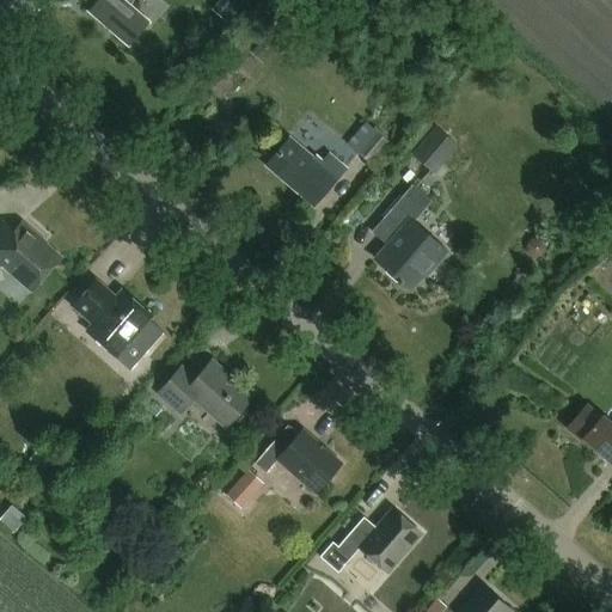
[(124,46),(145,22),(120,0),(84,0),(90,6),(85,11),(124,46)]
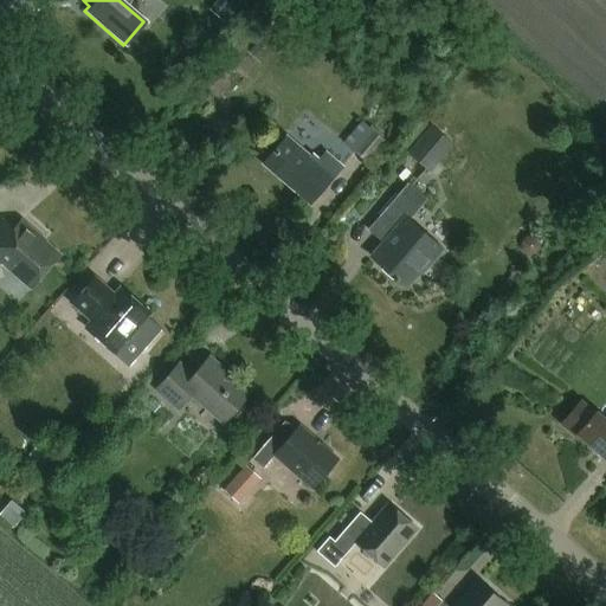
[(365,160),(382,141),(362,122),(343,142),(365,160)]
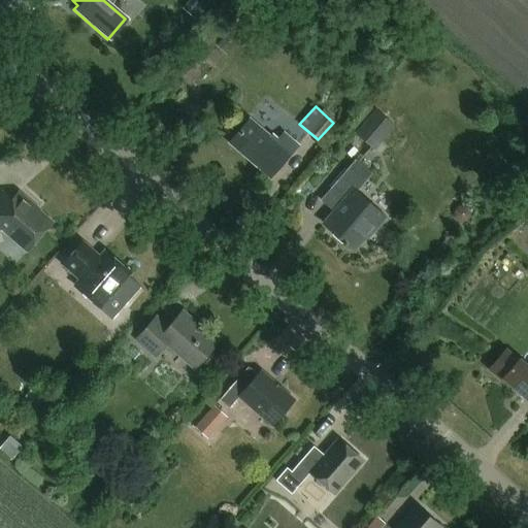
[(374,109),(354,132),(369,145),(390,123),(374,109)]
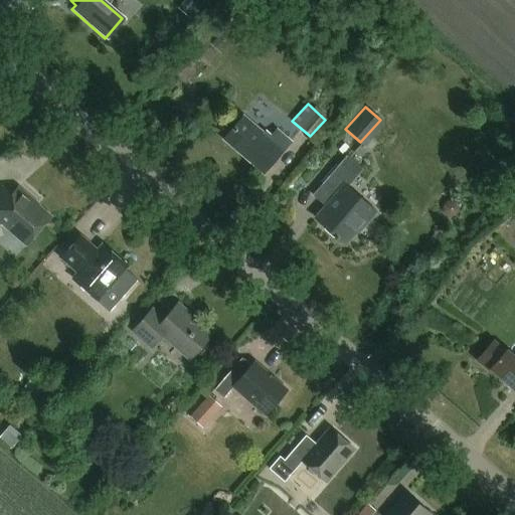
[(273,125),(263,116),(254,126),(245,118),(225,139),(265,174),(293,143),(277,130),(272,135),(267,131),(273,125)]
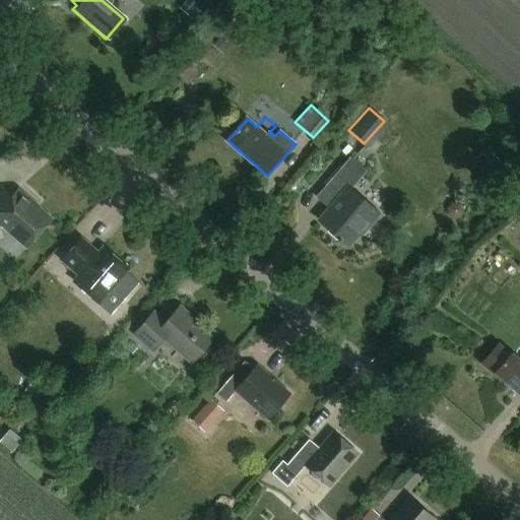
[(351,155),(316,195),(329,206),(318,217),(349,246),(378,213),(351,189),(368,171),(351,155)]
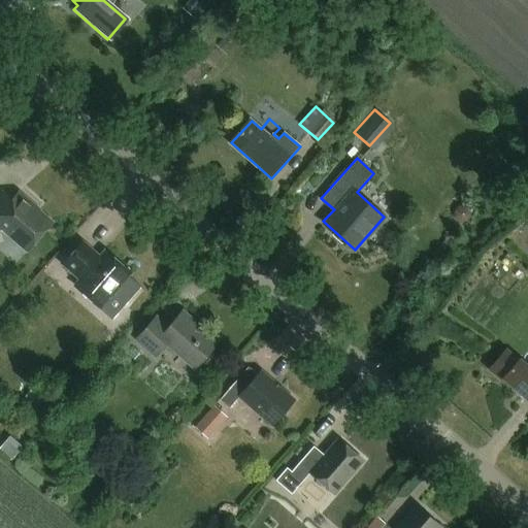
[(0,191),(0,225),(28,249),(50,224),(29,205),(31,203),(18,191),(10,199),(0,191)]
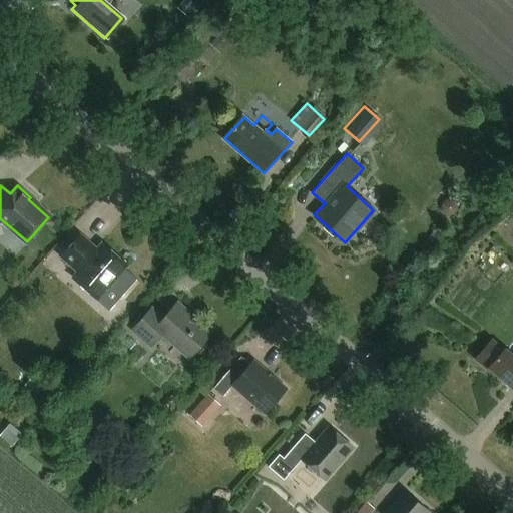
[(78,234),(58,257),(75,271),(70,277),(95,299),(125,265),(100,242),(94,248),(78,234)]
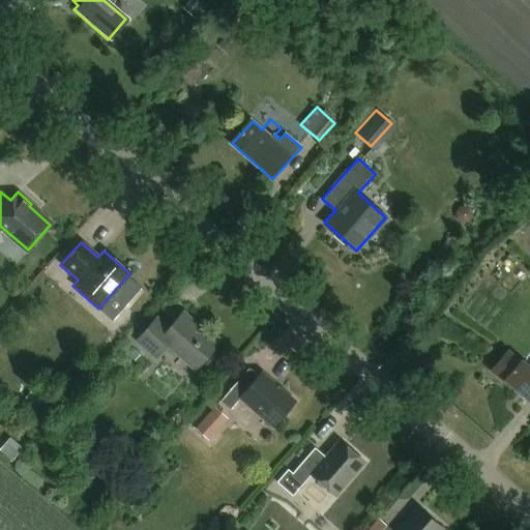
[(155,317),(136,340),(155,357),(167,345),(195,369),(217,344),(196,324),(197,323),(182,311),(168,327),(155,317)]
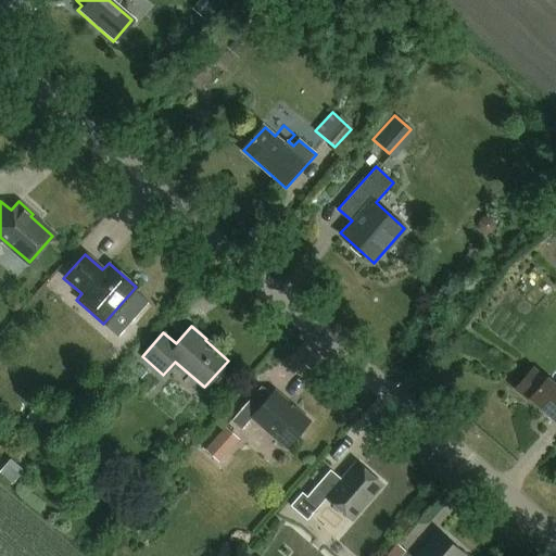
[(532,370),(514,392),(528,403),(529,401),(554,422),(555,419),(555,387),(555,388),(545,380),(545,381),(532,370)]
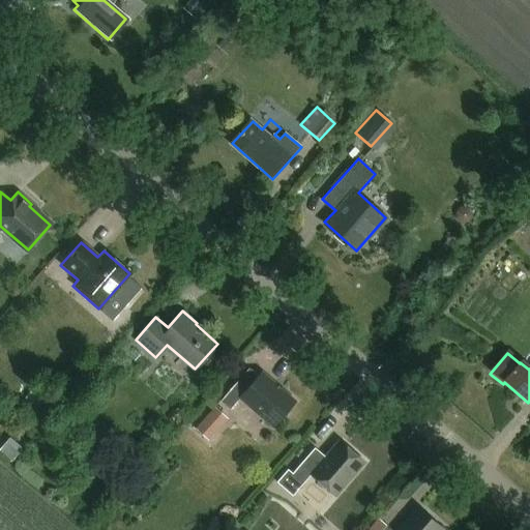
[(236,381),(221,400),(230,408),(240,396),(273,424),(295,400),(261,371),(246,388),(236,381)]
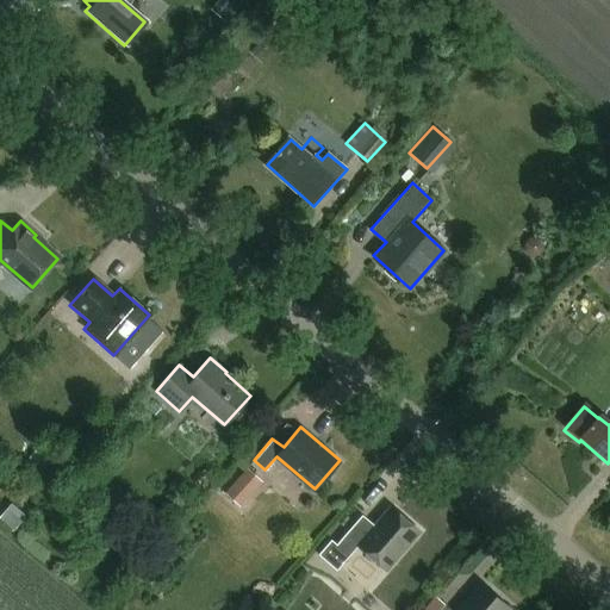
[(241,506),(263,481),(248,468),(225,493),(241,506)]
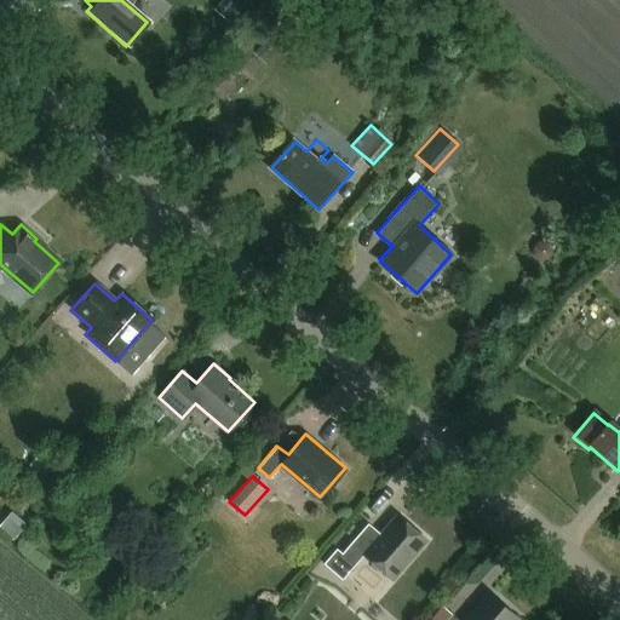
[(343,579),(357,562),(366,552),(394,578),(429,538),(400,514),(399,511),(379,533),(368,523),(343,554),(337,549),(325,563),(343,579)]
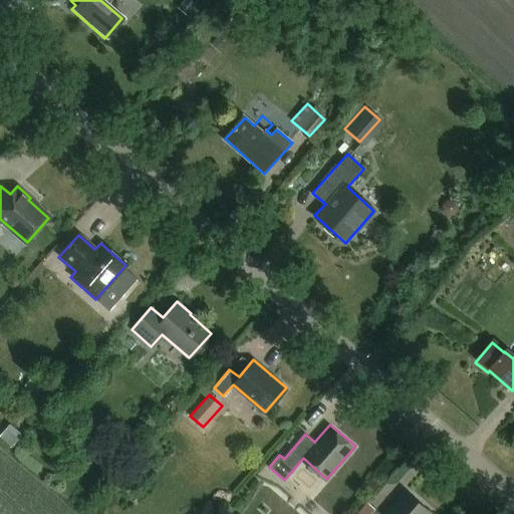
[(427,513),(430,511),(406,490),(384,513),(379,513),(374,509),(369,513),(427,513)]
